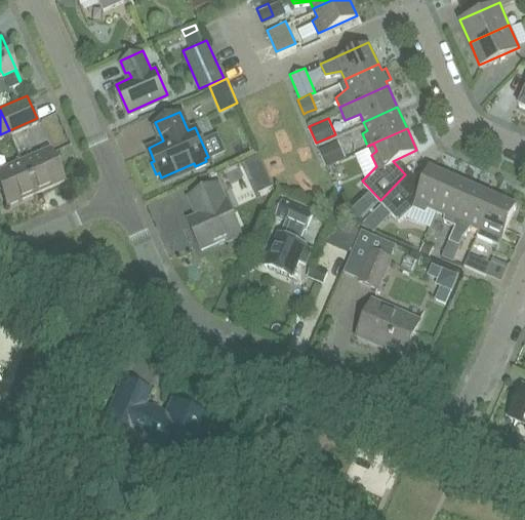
[(325,163),(345,154),(336,137),(317,146),(325,163)]
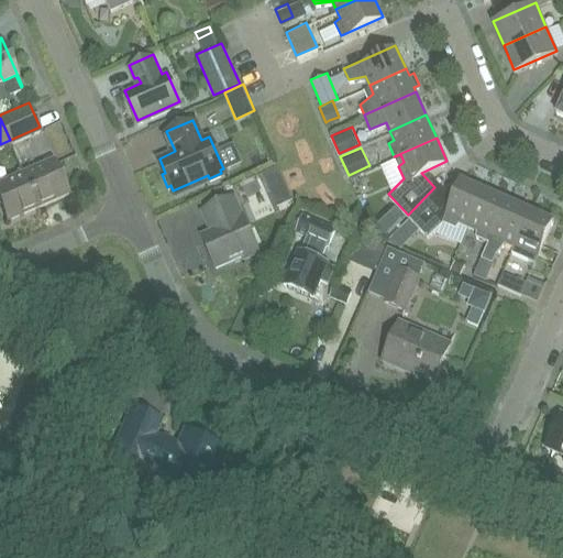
[(52,155),(22,168),(37,204),(67,189),(52,155)]
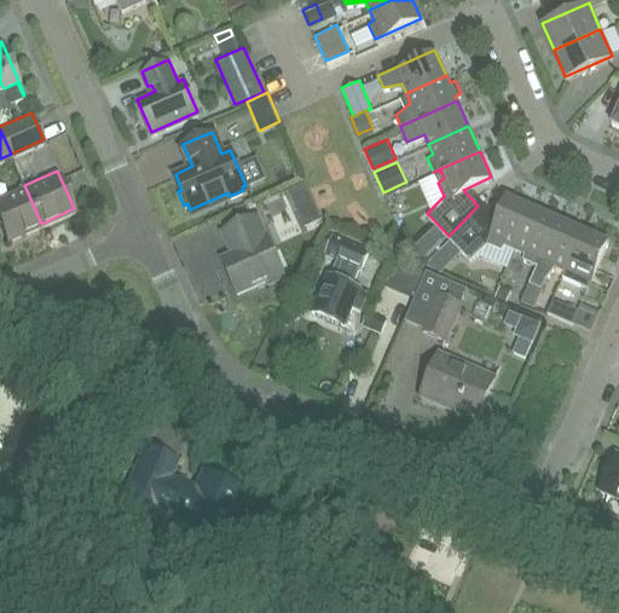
[(296,204),(313,197),(310,188),(305,179),(289,186),(296,204)]
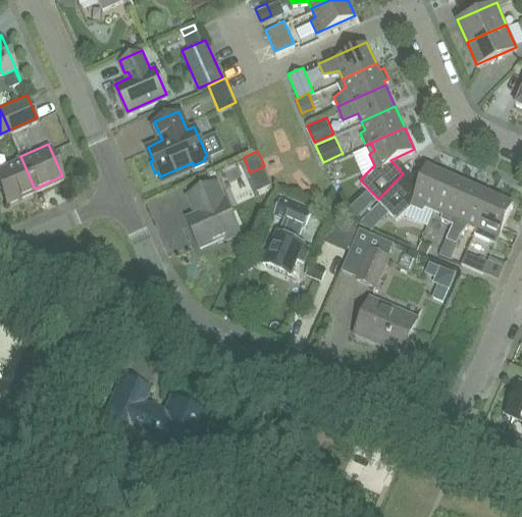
[(20,156),(0,164),(0,187),(6,201),(35,189),(20,156)]
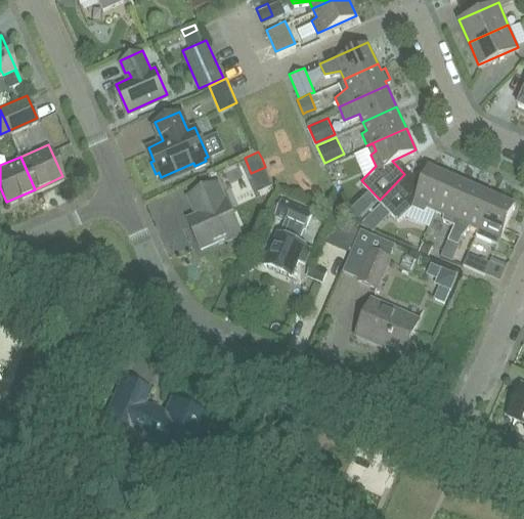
[(418,188),(404,174),(380,200),(397,218),(412,204),(424,209),(427,205),(435,208),(450,174),(428,164),(418,188)]
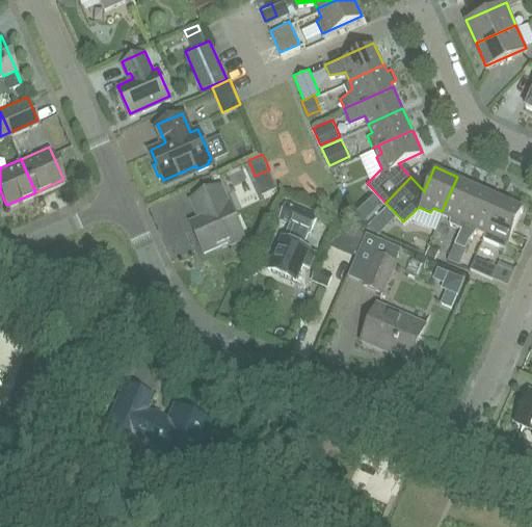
[(479,186),(457,177),(442,211),(450,214),(449,220),(460,226),(461,226),(479,186)]
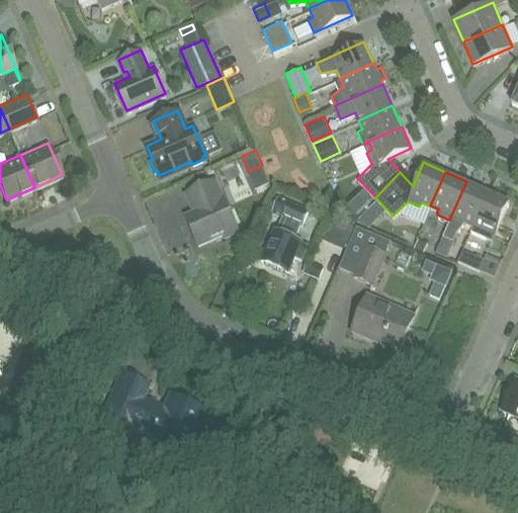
[(185,215),(198,243),(222,232),(223,235),(237,229),(223,195),(222,195),(213,178),(186,191),(192,204),(194,203),(197,209),(185,215)]
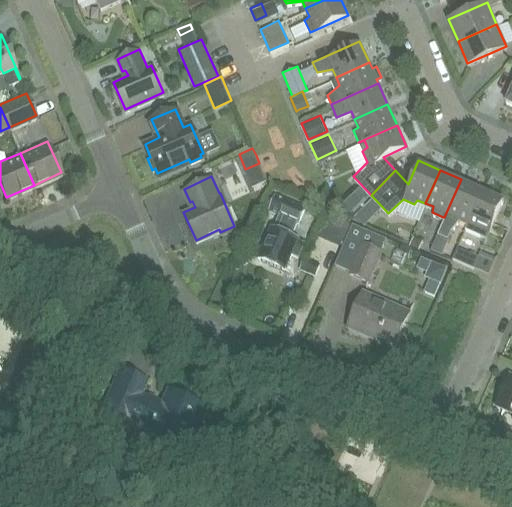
[(444,217),(443,217),(436,232),(447,236),(450,229),(455,222),(459,218),(467,221),(481,188),(461,179),(444,217)]
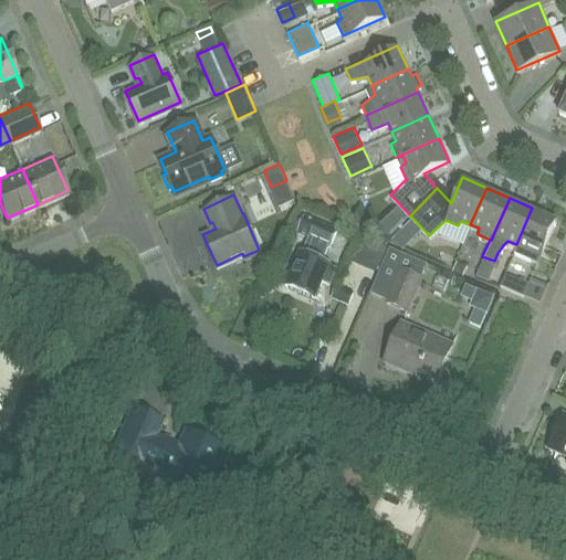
[(556,219),(532,208),(516,244),(524,249),(524,254),(537,261),(556,219)]
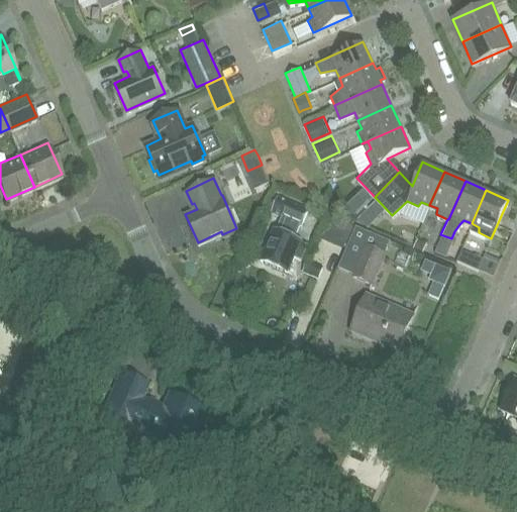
[(273,226),(260,257),(287,269),(294,254),(301,258),(308,242),(300,238),(294,235),(299,222),(301,223),(309,206),(277,192),(269,210),(280,215),(275,227),(273,226)]
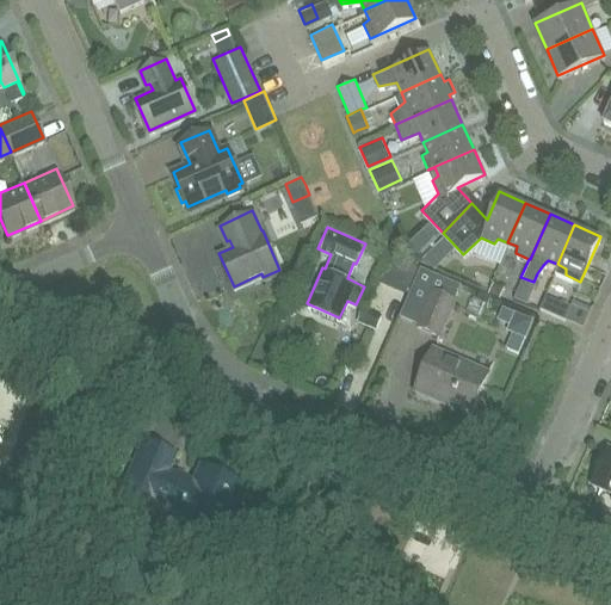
[(437,251),(449,252),(454,246),(443,235),(432,246),(437,251)]
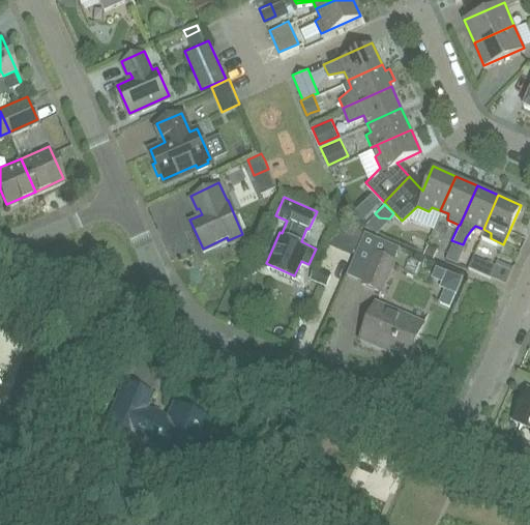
[(324,239),(353,252),(362,229),(334,216),(324,239)]
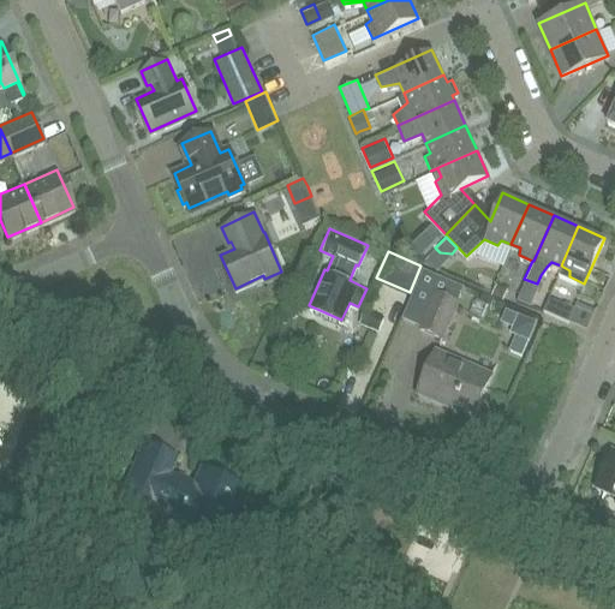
[(423,269),(413,292),(429,298),(439,275),(423,269)]
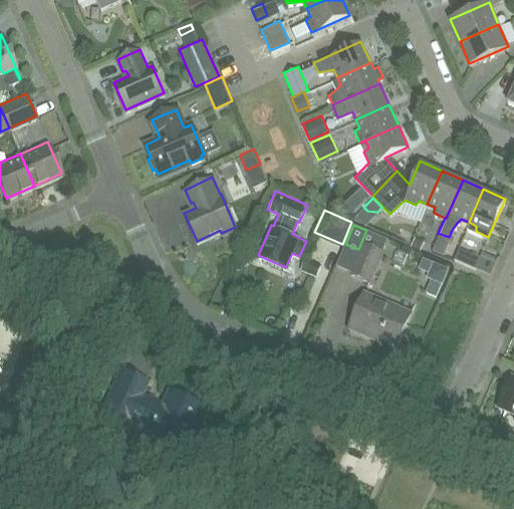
[(423,240),(415,236),(411,244),(419,248),(423,240)]
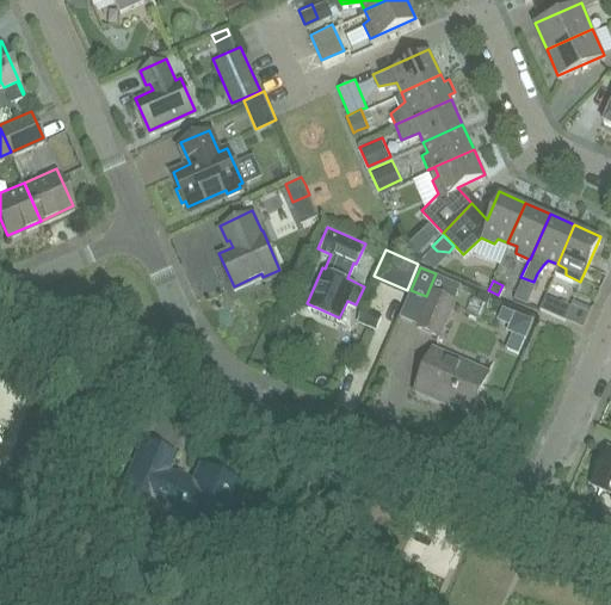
[(475,295),(486,298),(487,300),(491,291),(479,286),(475,295)]
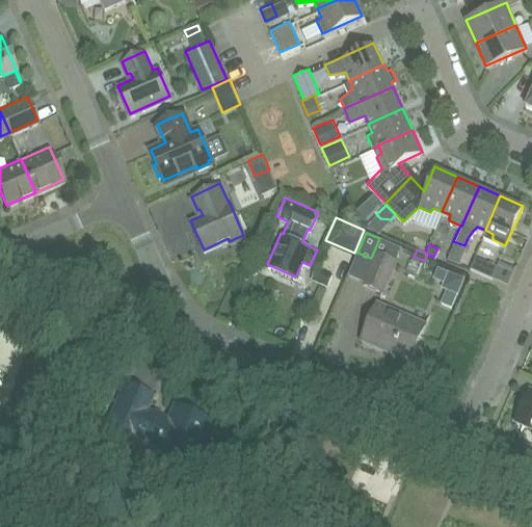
[(395,259),(376,251),(363,282),(382,290),(395,259)]
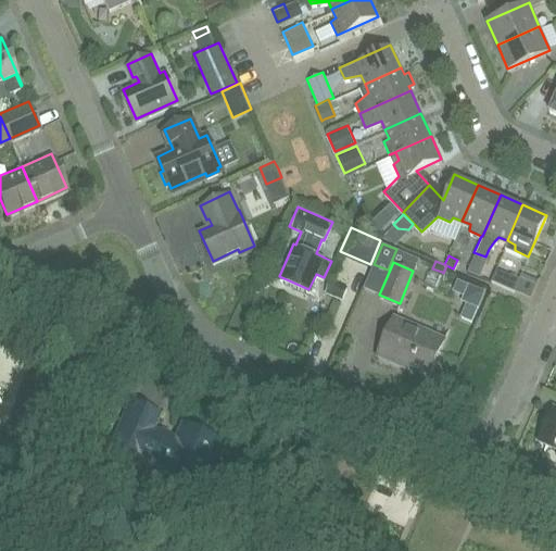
[(491,278),(515,288),(519,276),(495,266),(491,278)]
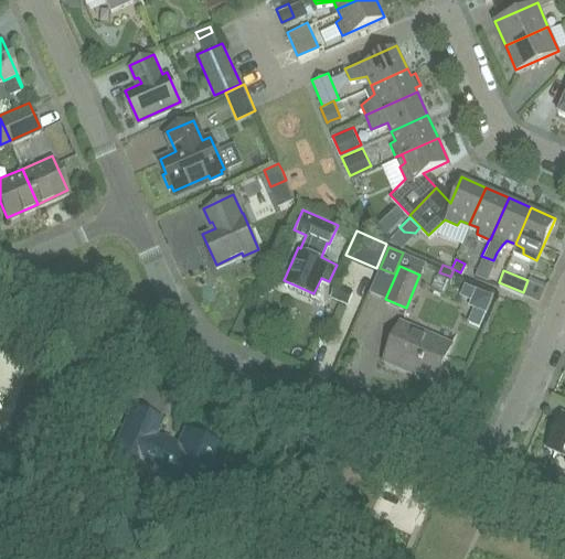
[(330,292),(347,300),(352,287),(336,279),(330,292)]
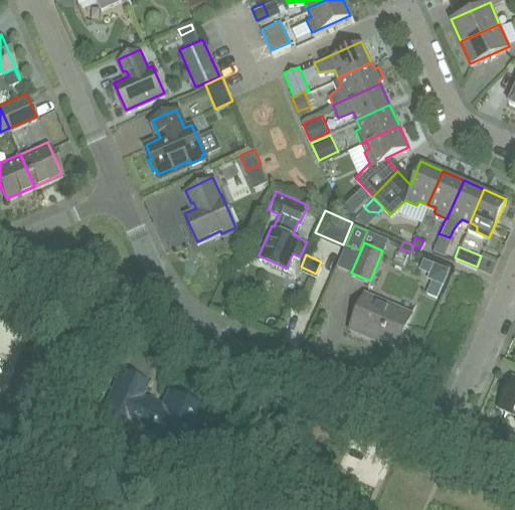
[(434,260),(430,270),(433,277),(442,281),(448,266),(434,260)]
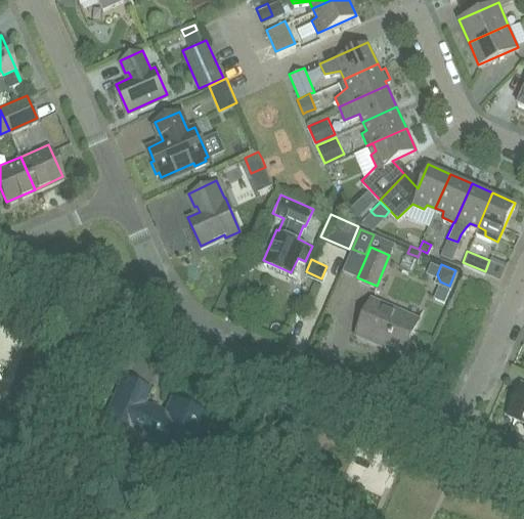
[(370,296),(355,332),(375,341),(377,337),(404,349),(418,316),(370,296)]
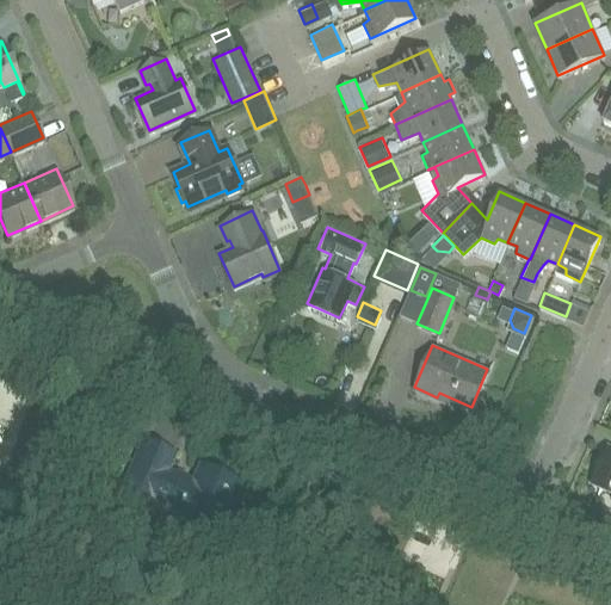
[(173,450),(143,437),(115,502),(144,516),(153,498),(179,510),(171,528),(210,544),(223,514),(226,516),(233,501),(230,500),(239,479),(199,462),(192,479),(166,468),(173,450)]
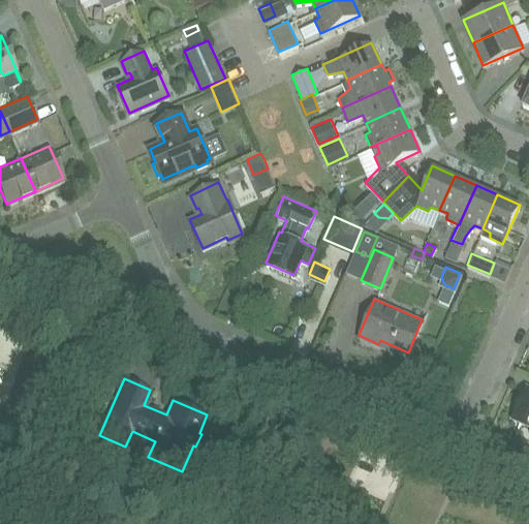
[(528,387),(525,386),(512,414),(528,421),(528,387)]
